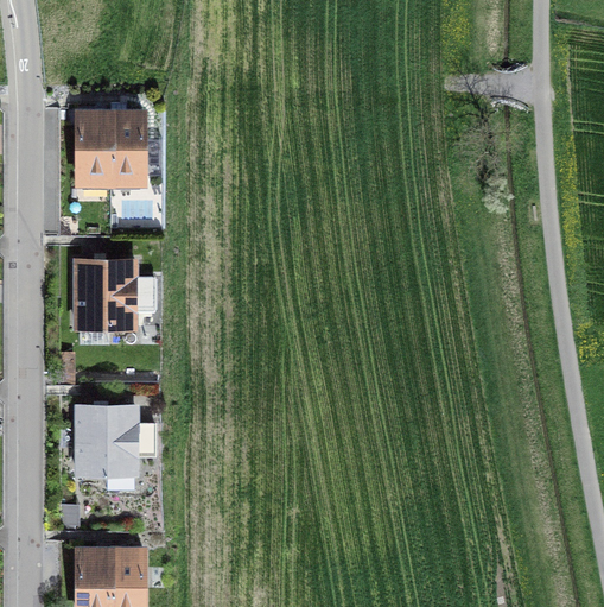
[(75,179),(107,179),(107,113),(74,113),(75,179)]
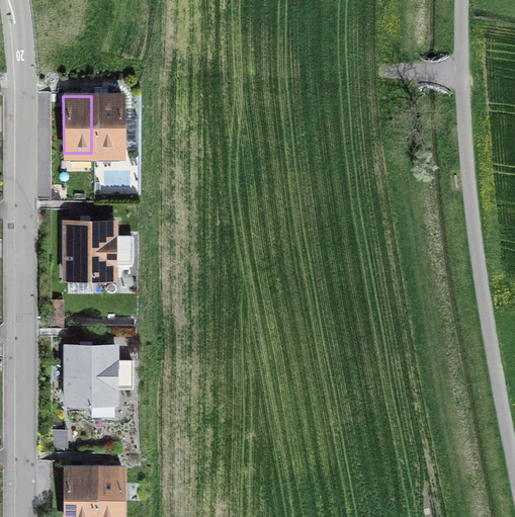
[(119,96),(91,96),(91,153),(119,152),(119,96)]
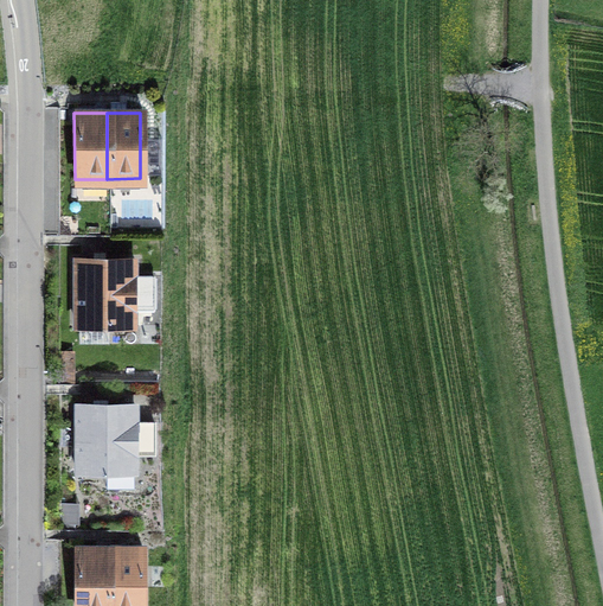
[(74,259),(74,324),(130,324),(130,306),(149,306),(149,276),(130,276),(130,259),(74,259)]
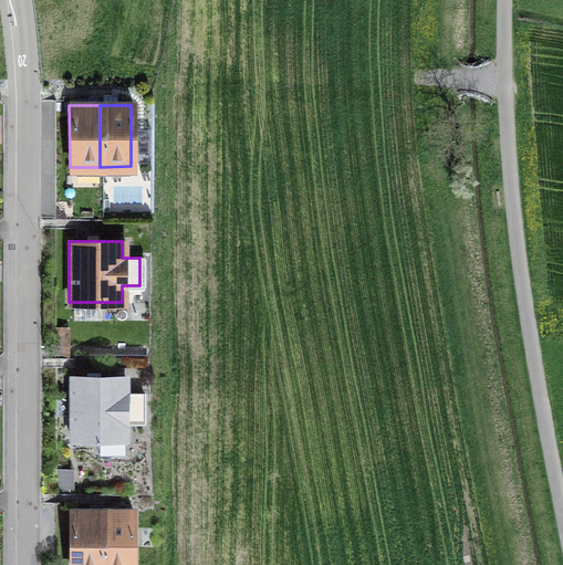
[(70,377),(70,437),(123,437),(123,422),(141,422),(141,393),(123,393),(123,377),(70,377)]
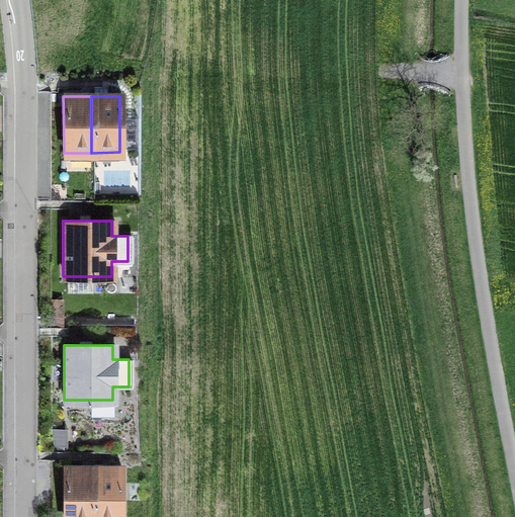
[(63,516),(91,516),(91,468),(64,468),(63,516)]
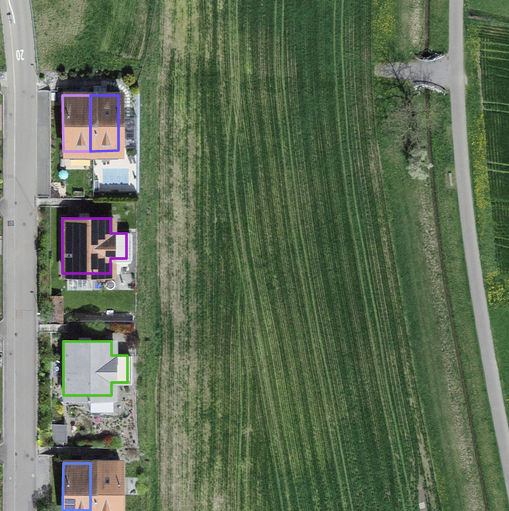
[(117,510),(118,463),(90,463),(90,510),(117,510)]
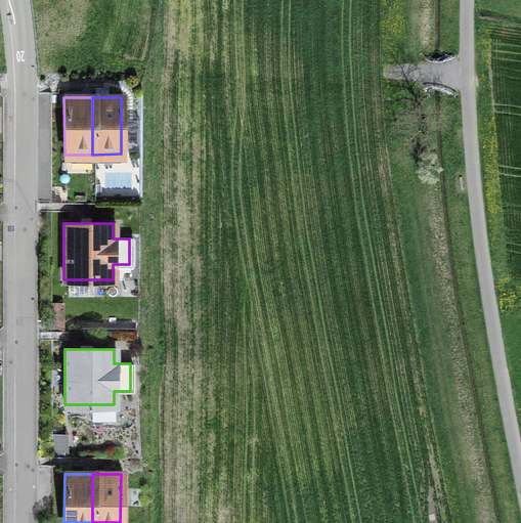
All buildings are outlined.
